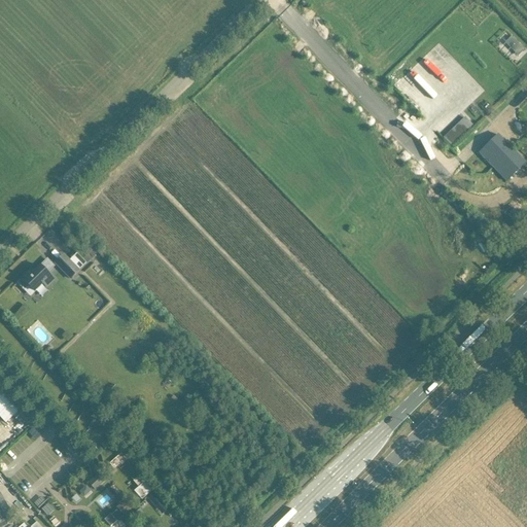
[(513,36),(505,43),(518,56),(525,49),(513,36)]
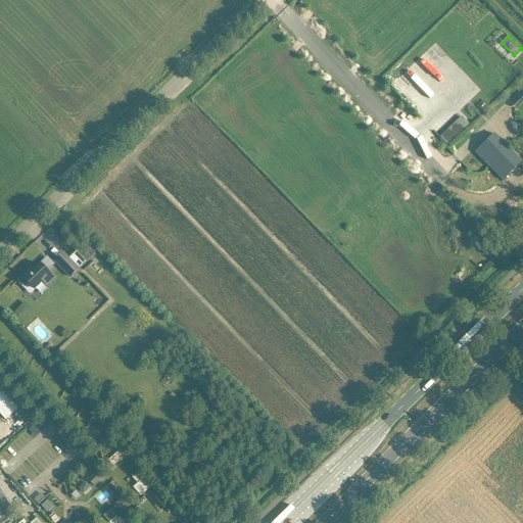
[(461,69),(453,79),(473,98),(481,89),(461,69)]
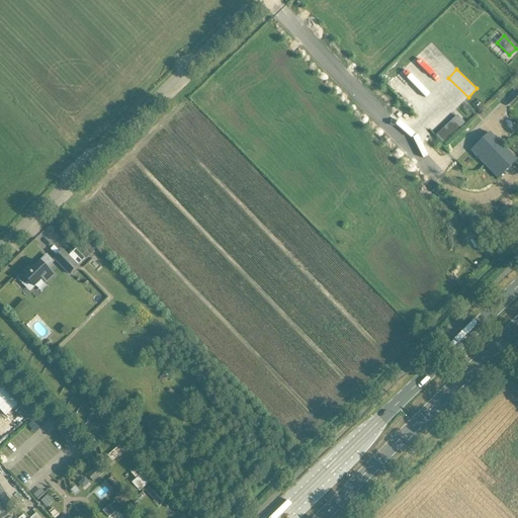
[(517,161),(503,147),(490,134),(477,147),(471,152),(485,165),(498,179),(504,174),(517,161)]
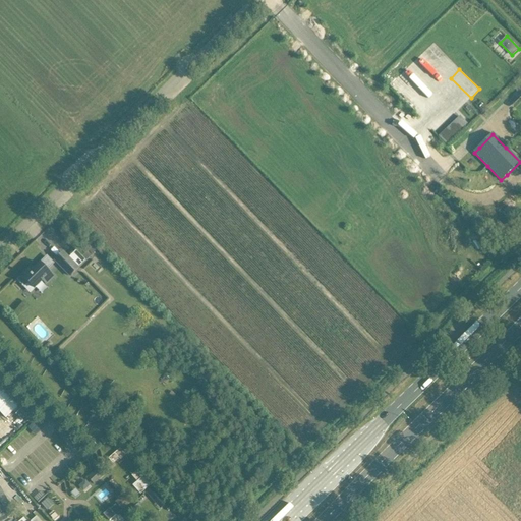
[(23,273),(23,274),(29,279),(26,281),(35,289),(35,288),(42,281),(45,283),(46,284),(53,277),(47,271),(48,271),(47,270),(53,264),(47,257),(38,267),(37,266),(33,270),(31,268),(24,274),(23,273)]
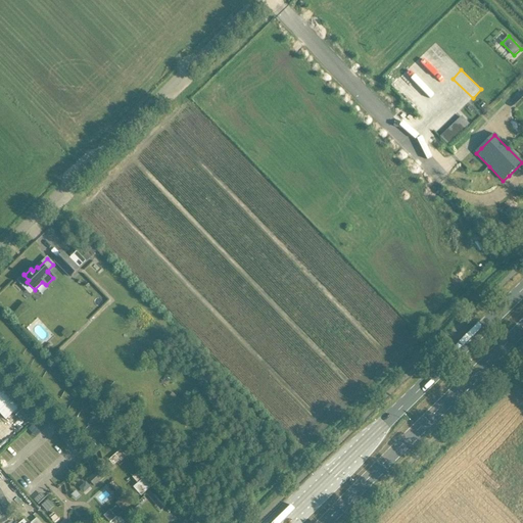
[(56,262),(55,262),(70,277),(79,269),(72,262),(63,269),(56,262)]
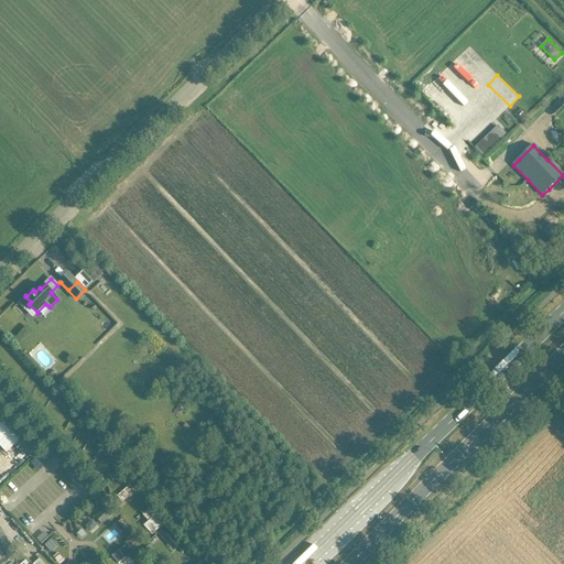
[(507,399),(506,393),(499,394),(498,389),(492,391),(495,402),(507,399)]
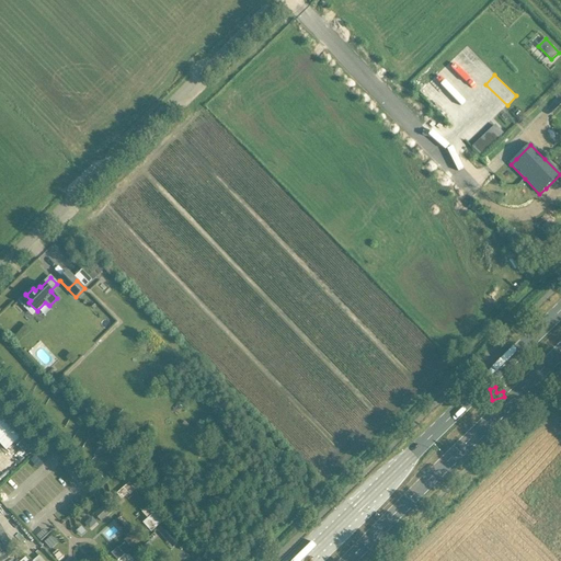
[(0,411),(0,444),(6,450),(22,435),(0,411)]
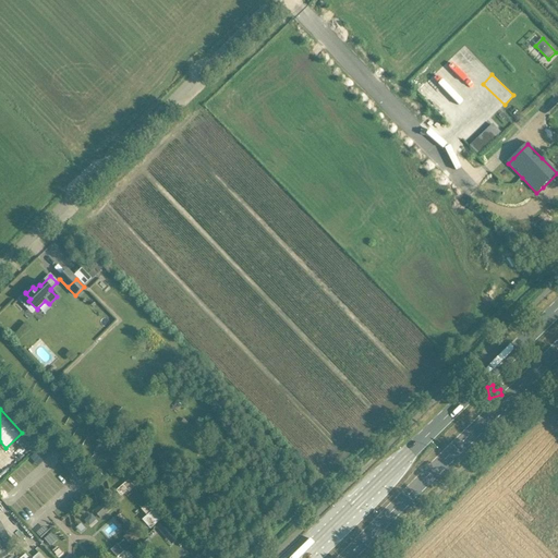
[(92,511),(100,519),(112,508),(104,499),(92,511)]
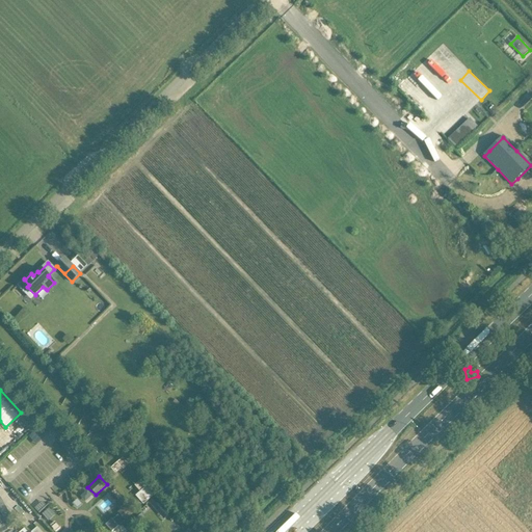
[(134,495),(142,504),(155,494),(147,484),(134,495)]
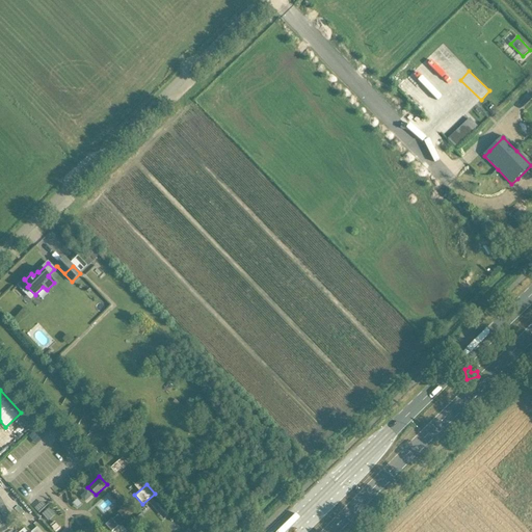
[(87,502),(91,493),(84,489),(80,498),(87,502)]
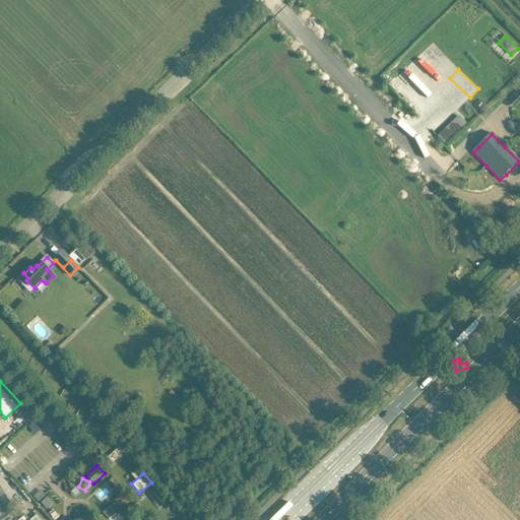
[(49,485),(61,499),(66,495),(54,481),(49,485)]
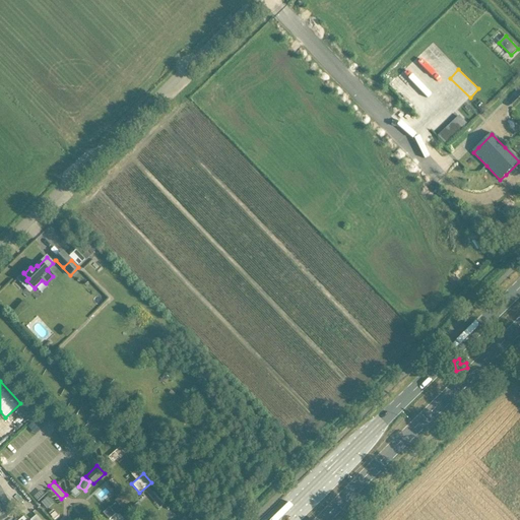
[(144,500),(155,491),(150,484),(139,493),(144,500)]
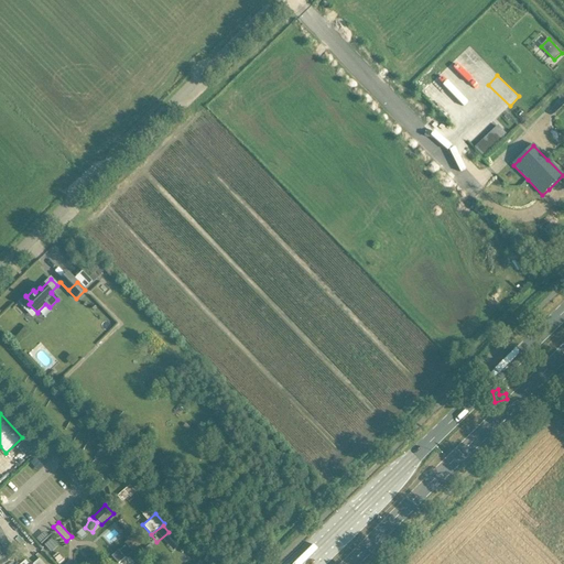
[(0,527),(0,559),(12,554),(0,527)]
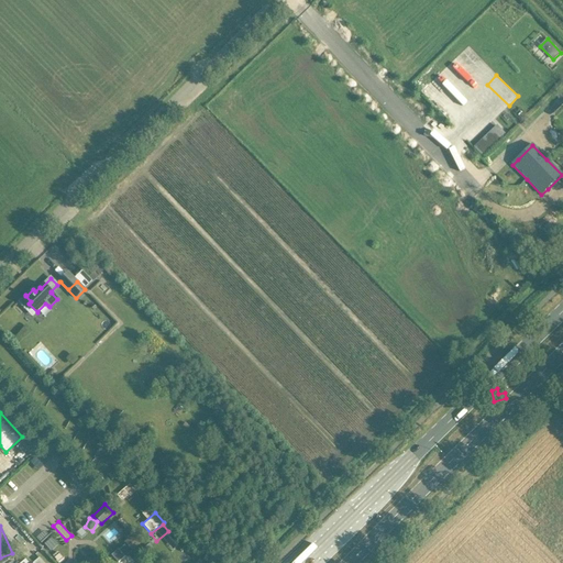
[(110,555),(118,562),(132,562),(148,547),(133,531),(110,555)]
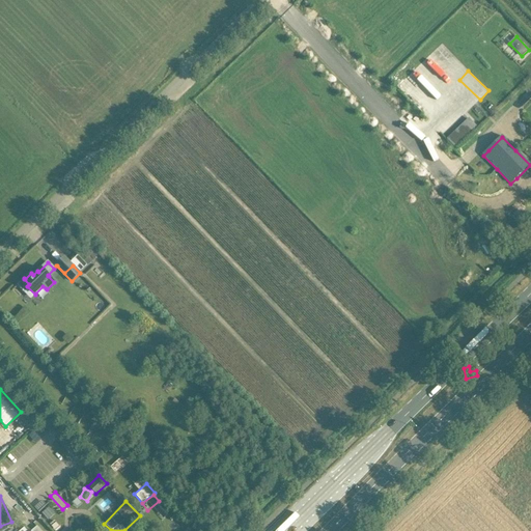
[(54,520),(49,526),(54,530),(56,530),(61,527),(54,520)]
